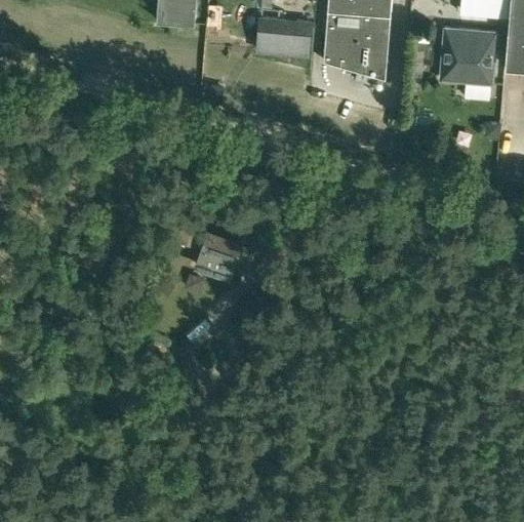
[(195,25),(196,0),(157,0),(156,22),(195,25)]
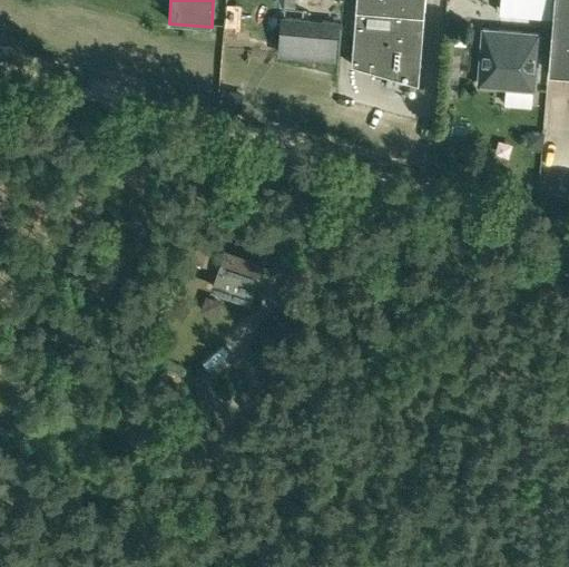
[(424,0),(355,0),(351,68),(418,87),(424,0)]
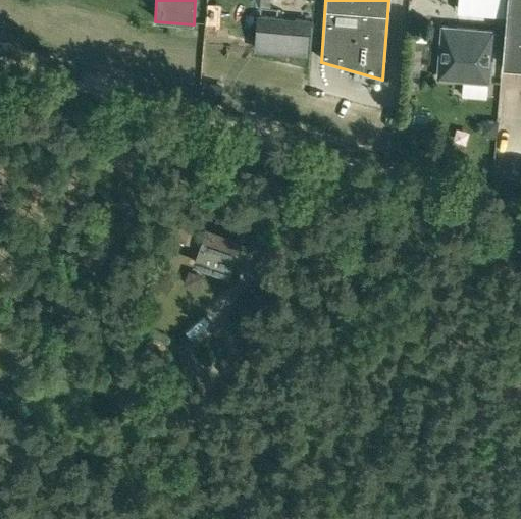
[(520,0),(507,0),(502,68),(520,69),(520,0)]
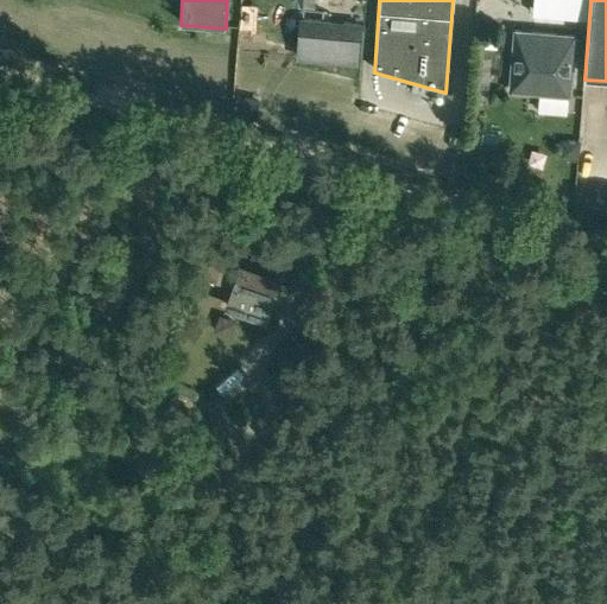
[(298,59),(355,65),(359,27),(302,23),(298,59)]
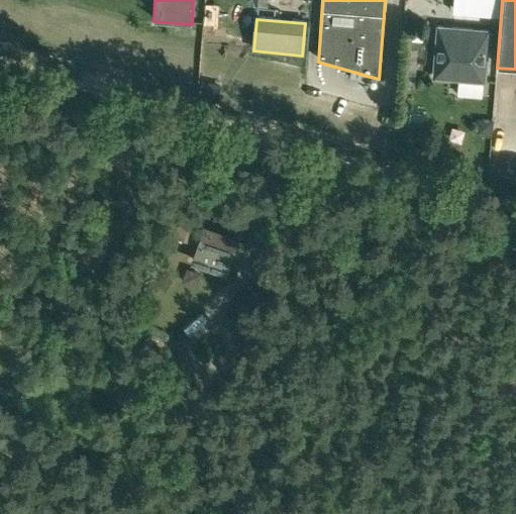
[(433,79),(484,84),(488,33),(437,28),(433,79)]
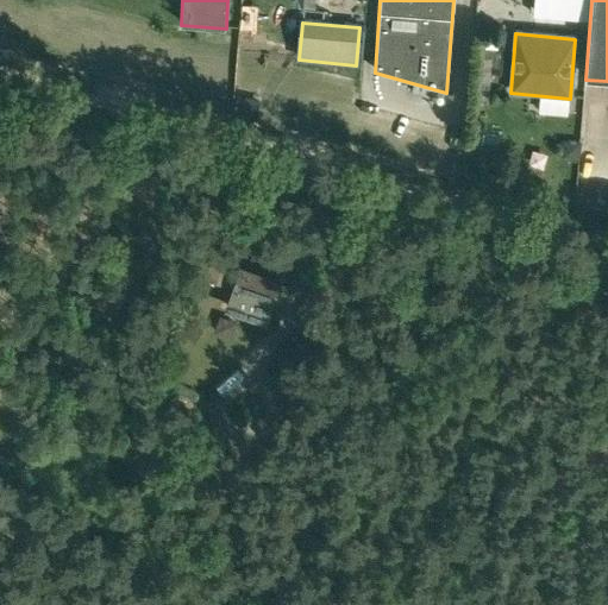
[(559,144),(558,162),(577,164),(580,145),(559,144)]
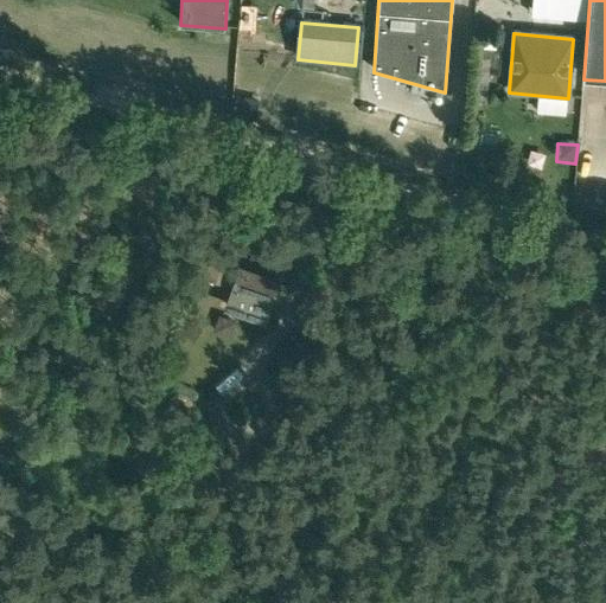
[(223,290),(231,268),(210,261),(202,283),(223,290)]
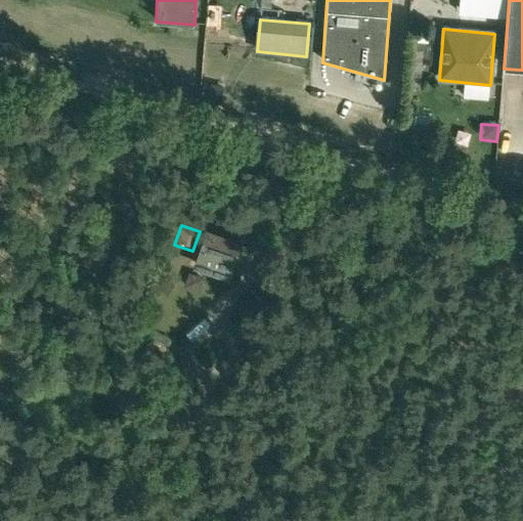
[(206,236),(195,268),(223,277),(228,260),(232,262),(237,247),(206,236)]
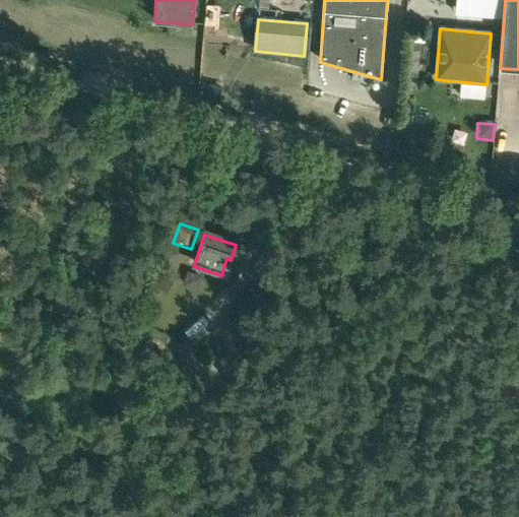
[(247,328),(237,330),(240,343),(250,341),(247,328)]
